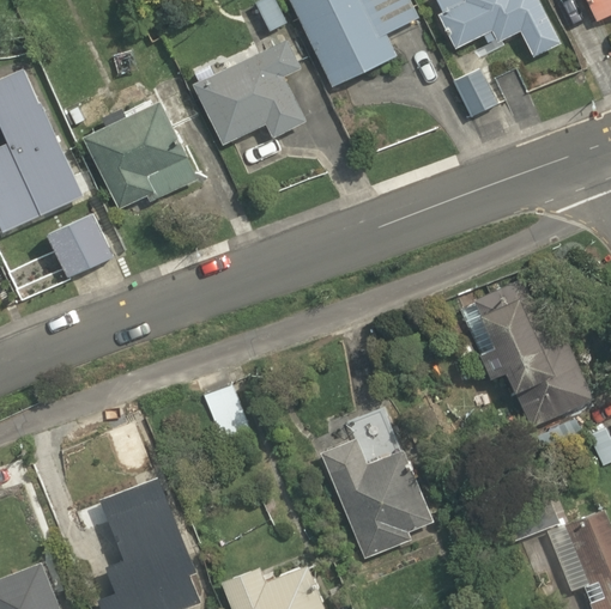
[(407,0),(290,0),(336,86),(395,56),(385,35),(417,18),(407,0)]
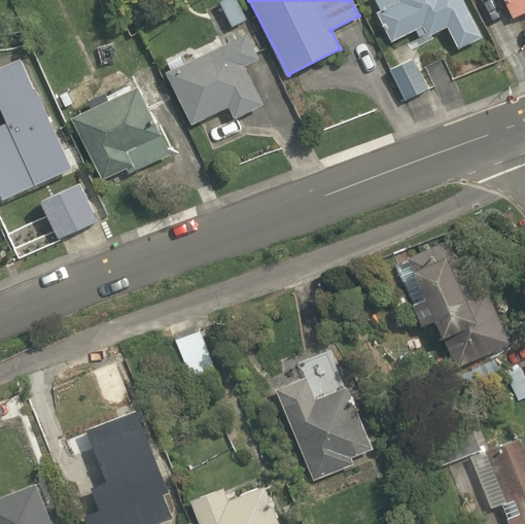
[(484,37),(463,0),(374,0),(397,42),(417,31),(423,41),(447,28),(460,50),(484,37)]
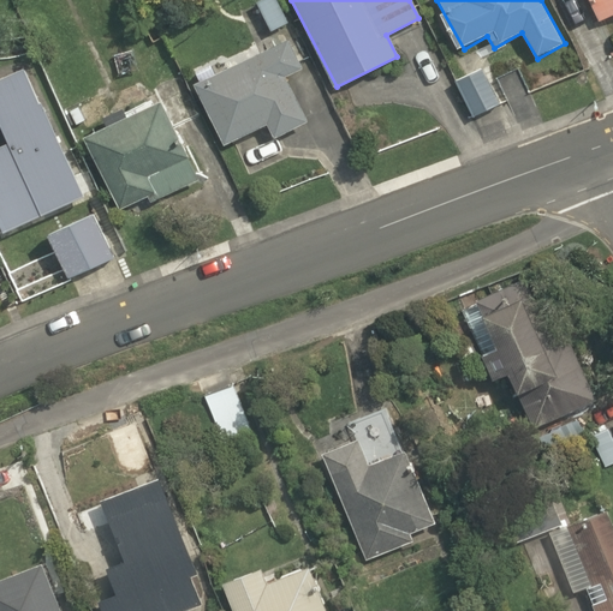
[(612,0),(593,0),(602,18),(612,12),(612,0)]
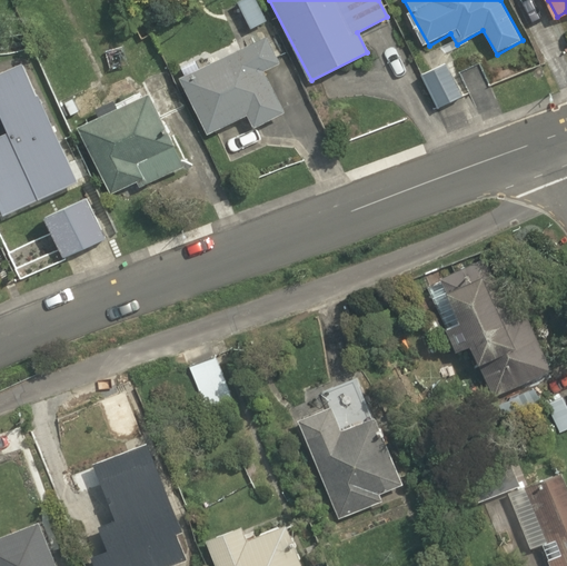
[(272,33),(177,80),(204,135),(244,115),(251,130),(286,113),(267,73),(287,63),(272,33)]
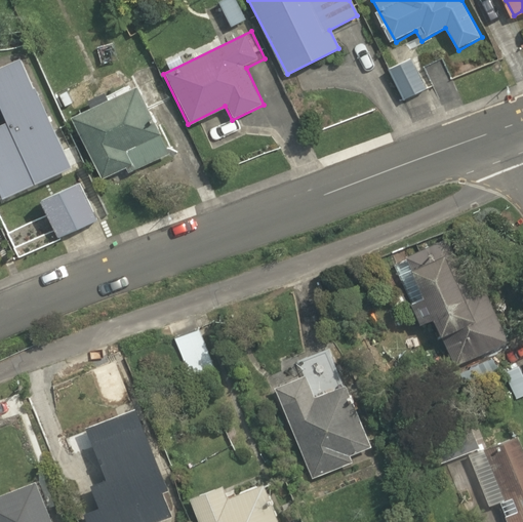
[(69,168),(10,48),(0,53),(0,109),(8,125),(0,128),(0,194),(3,200),(69,168)]
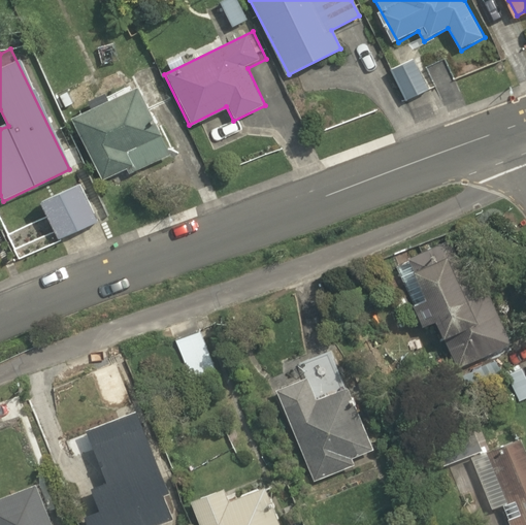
[(414,50),(382,70),(404,105),(437,84),(414,50)]
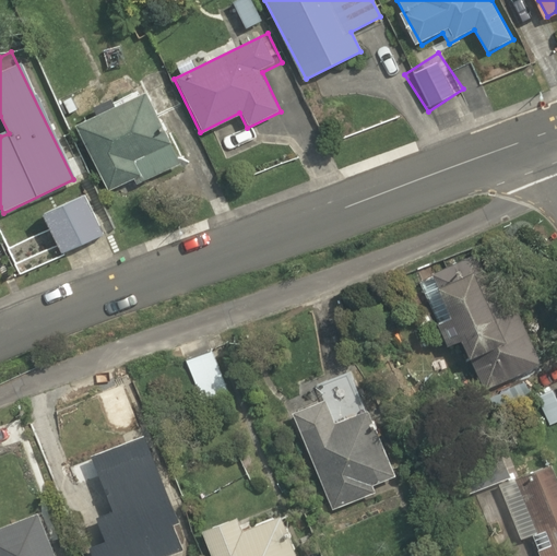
[(139,93),(79,127),(114,188),(144,170),(137,157),(166,141),(139,93)]
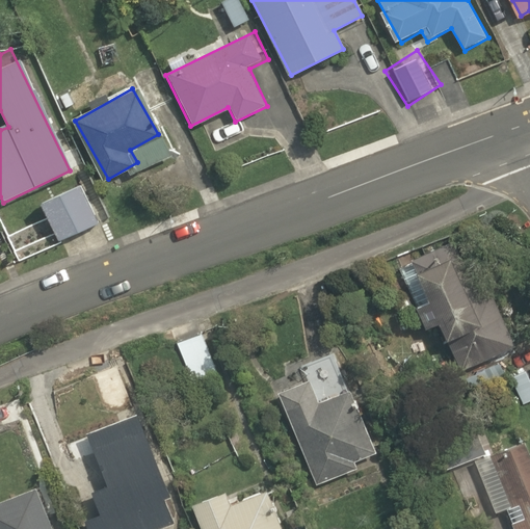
[(83,179),(35,204),(57,244),(104,219),(83,179)]
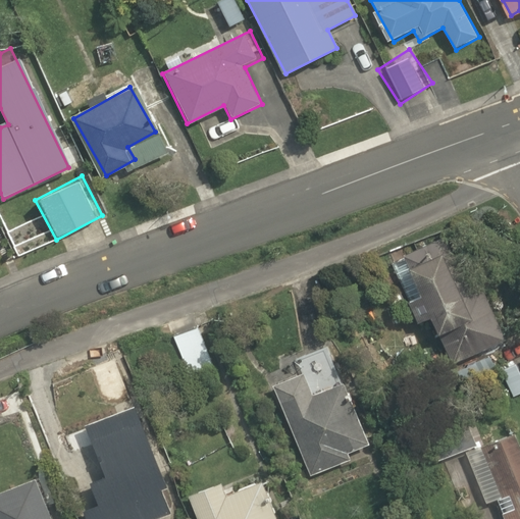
[(440,252),(405,271),(457,368),(504,343),(474,287),(462,293),(440,252)]
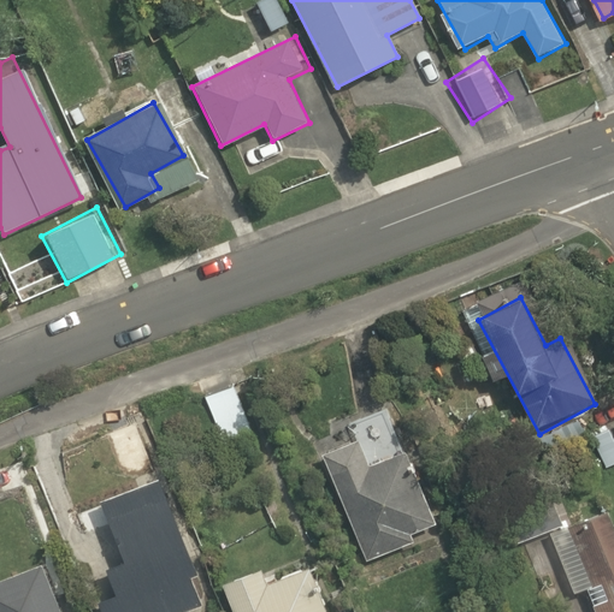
[(235,390),(207,403),(228,443),(254,429),(235,390)]
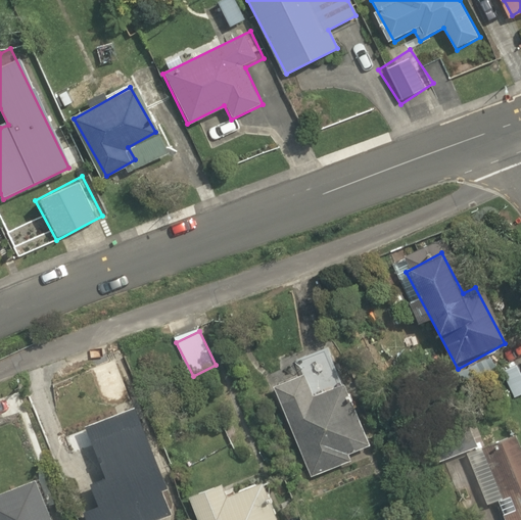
[(520,353),(496,366),(513,398),(520,393),(520,353)]
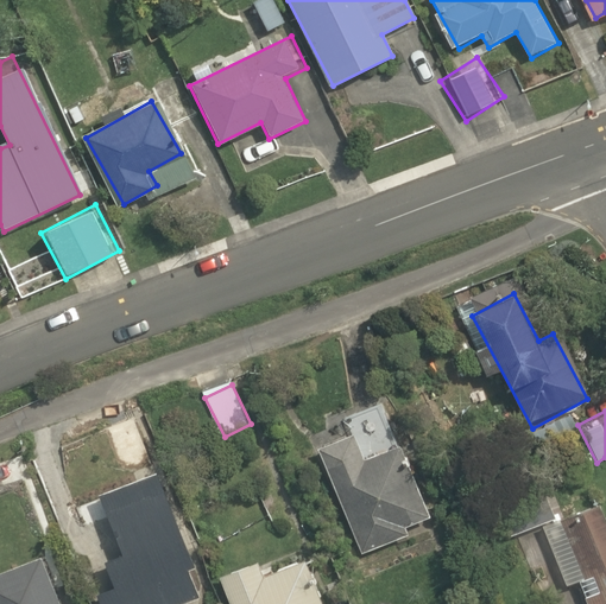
[(386,419),(316,446),(360,558),(410,539),(406,528),(425,521),(386,419)]
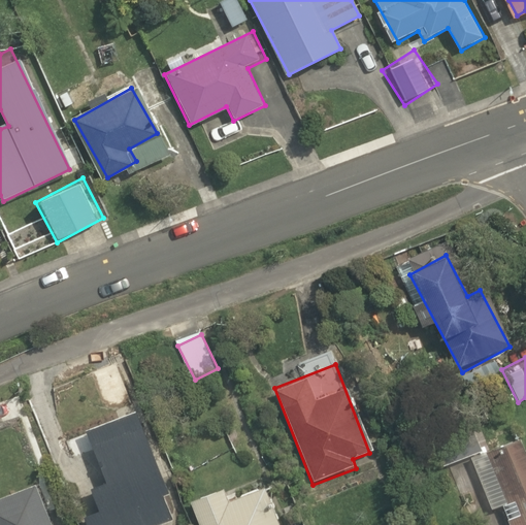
[(172,493),(134,408),(83,431),(105,482),(90,488),(99,511),(84,517),(87,524),(162,524),(173,520),(163,496),(172,493)]
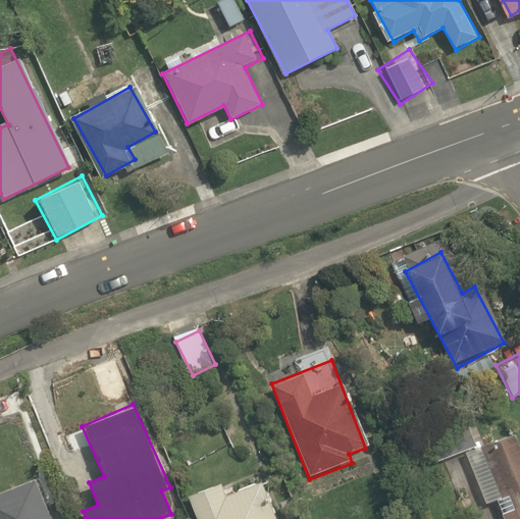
[(519,444),(512,424),(461,445),(485,506),(502,500),(510,518),(519,518),(519,444)]
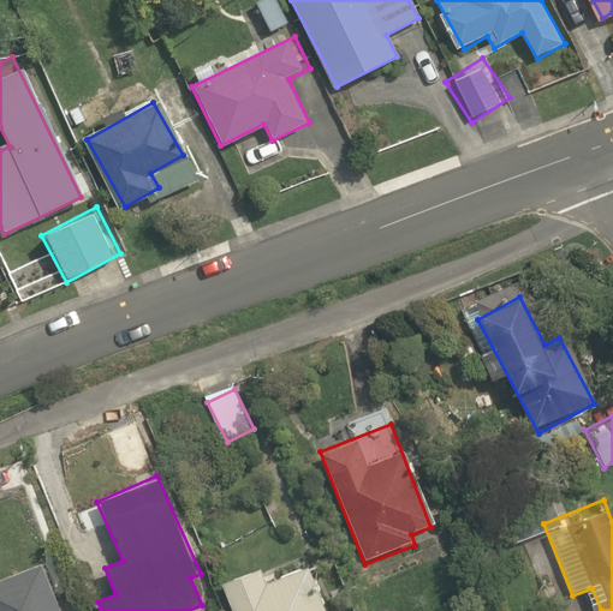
[(268,568),(227,585),(237,610),(331,610),(314,565),(273,582),(268,568)]
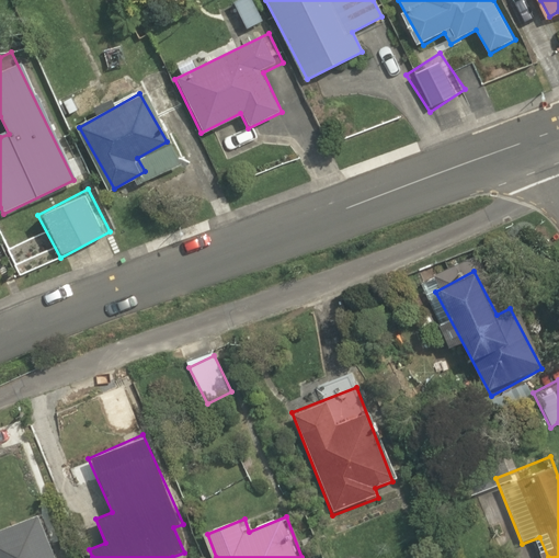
[(50,557),(36,517),(0,530),(0,557),(50,557)]
